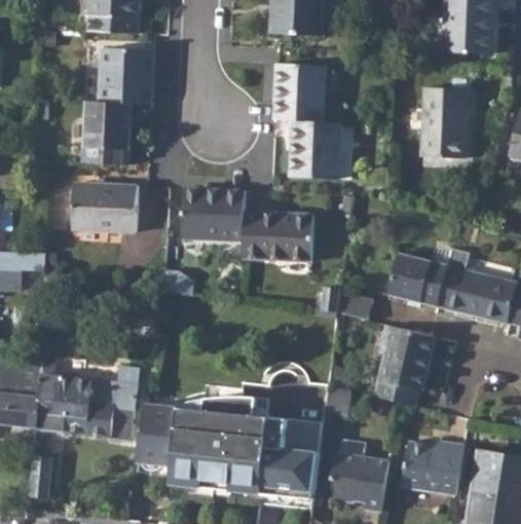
[(86,0),(86,16),(86,32),(134,34),(135,0),(86,0)]
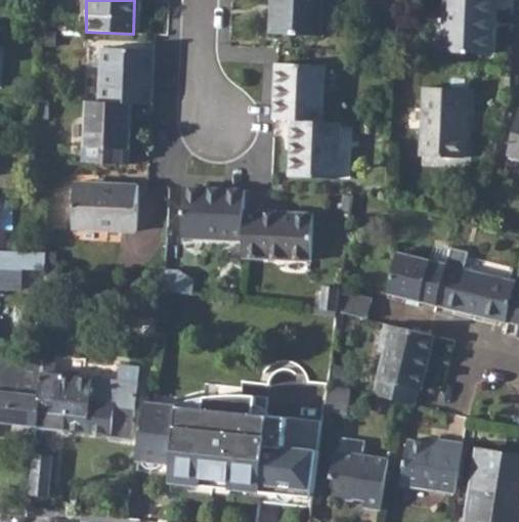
[(268,0),(266,34),(318,36),(319,0),(268,0)]
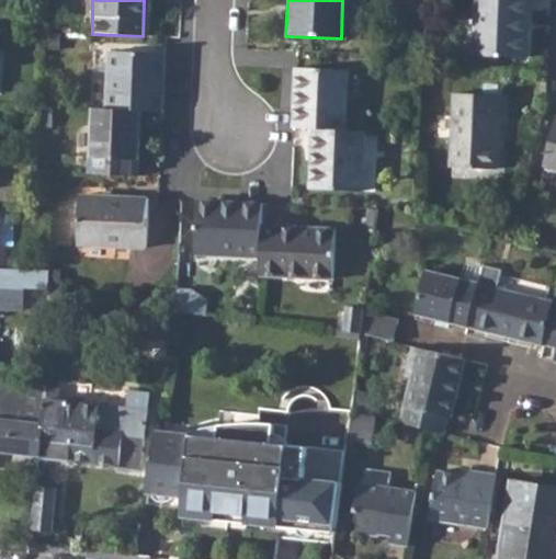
[(475,0),(473,57),(526,60),(529,0),(475,0)]
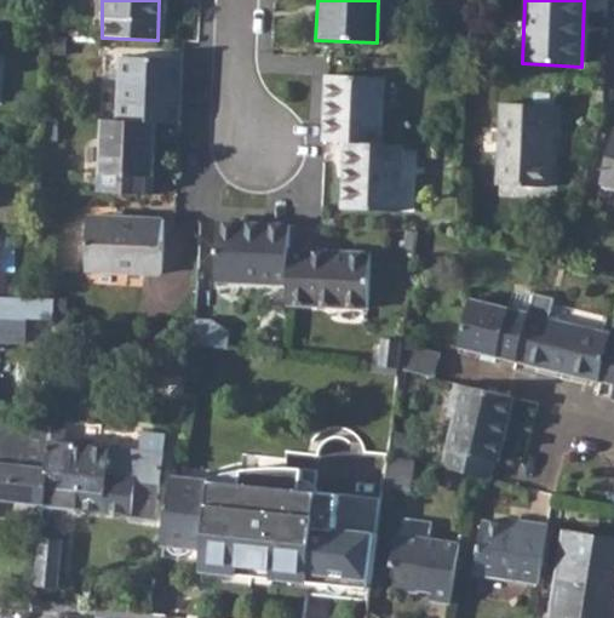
[(114,56),(110,120),(150,122),(174,124),(178,58),(114,56)]
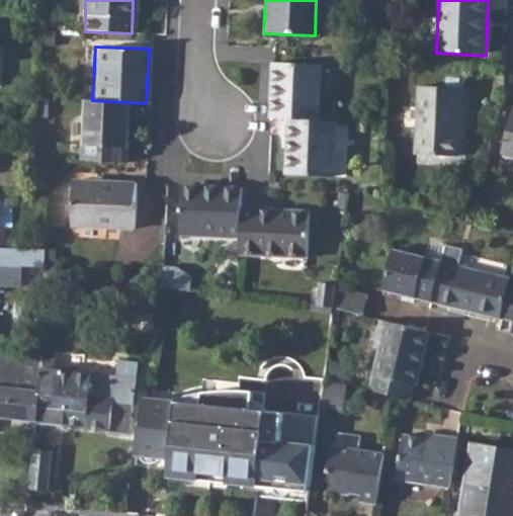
[(284,121),(315,122),(317,67),(269,65),(266,120),(284,121)]
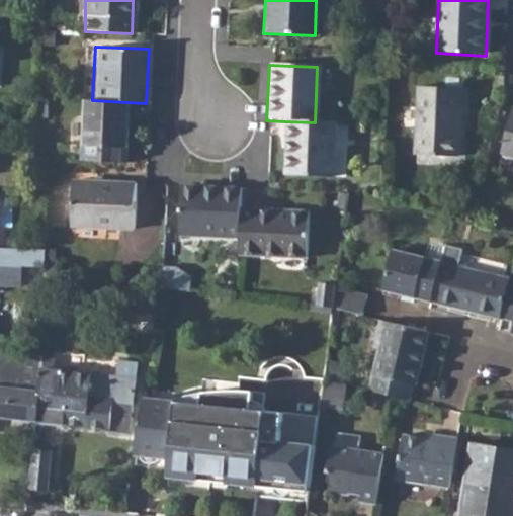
[(414,156),(456,158),(459,115),(465,116),(467,91),(418,88),(414,156)]
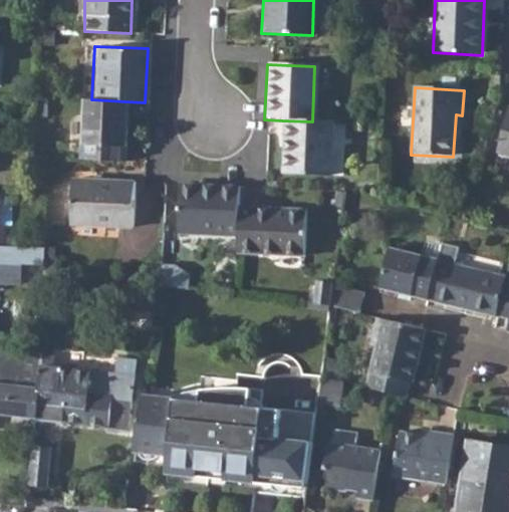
[(121,161),(124,101),(91,99),(81,98),(79,143),(77,143),(76,159),(121,161)]
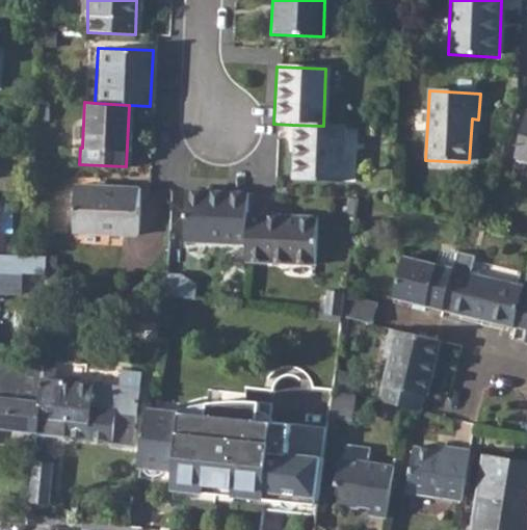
[(526,116),(516,156),(526,159),(526,116)]
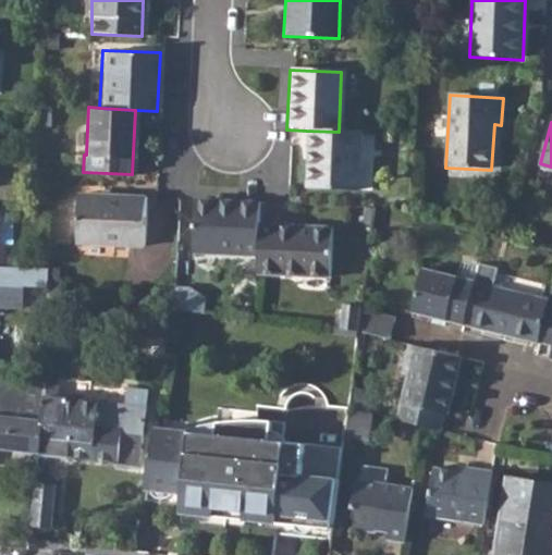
[(339,132),(306,131),(304,189),(354,192),(357,133),(339,132)]
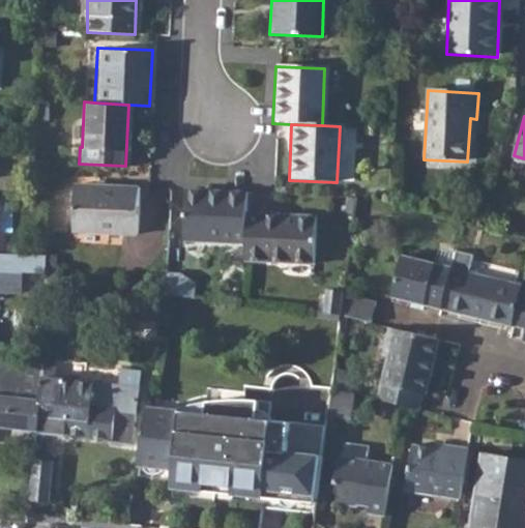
[(70,233),(135,235),(137,188),(74,186),(70,233)]
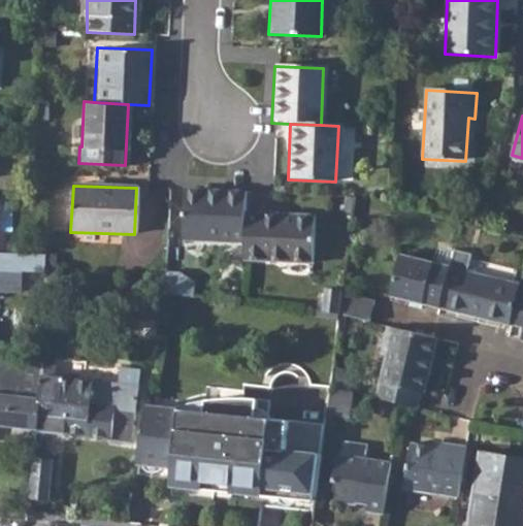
[(180,240),(242,243),(242,214),(243,192),(182,190),(180,240)]
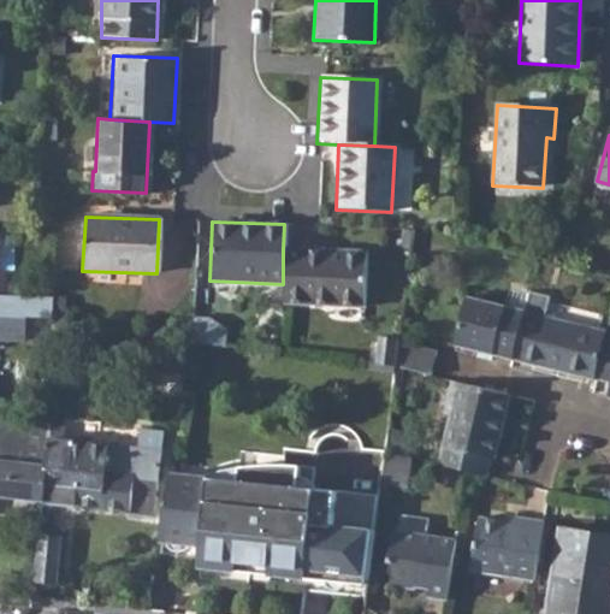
[(365,252),(283,249),(283,284),(282,305),(362,307),(365,252)]
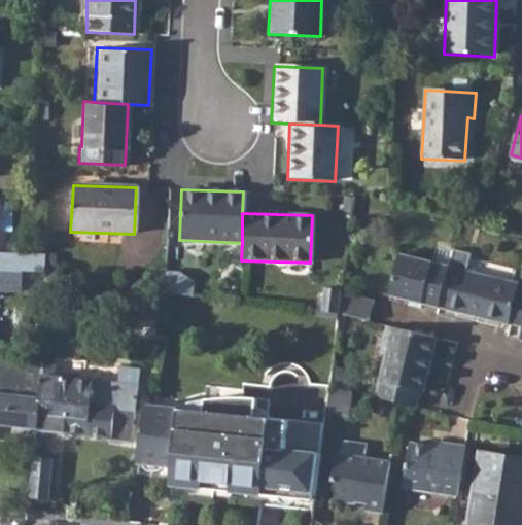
[(433,246),(430,259),(446,264),(449,250),(433,246)]
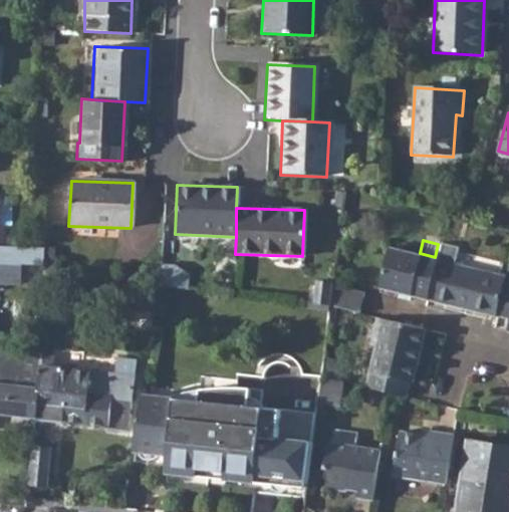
[(426,297),(494,314),(503,277),(503,276),(452,262),(456,245),(439,241),(438,244),(435,257),(435,258),(426,297)]
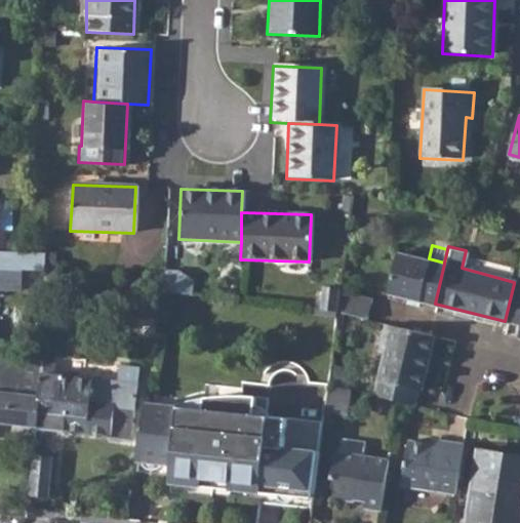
[(0,267),(42,269),(42,251),(0,249),(0,267)]
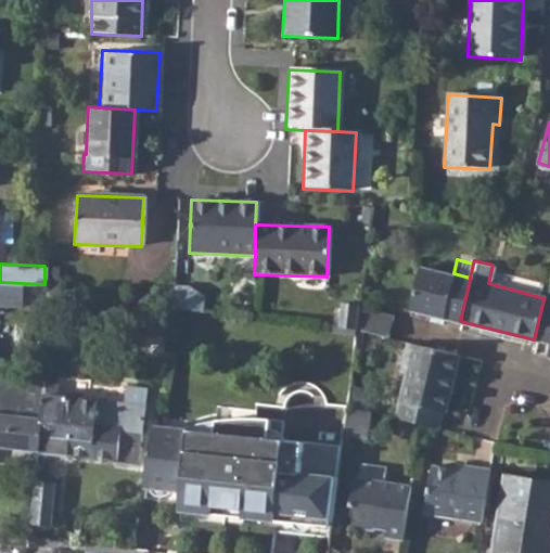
[(407,308),(460,321),(470,279),(453,273),(418,265),(407,308)]
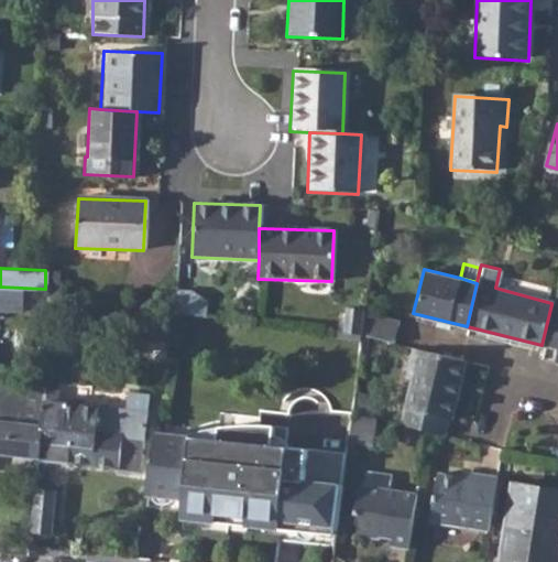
[(557,305),(551,304),(542,345),(556,348),(555,352),(557,356),(557,305)]
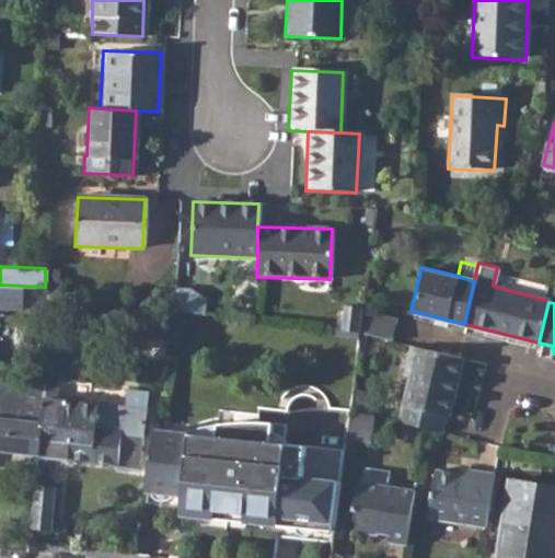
[(342,305),(338,330),(356,333),(359,311),(359,309),(342,305)]
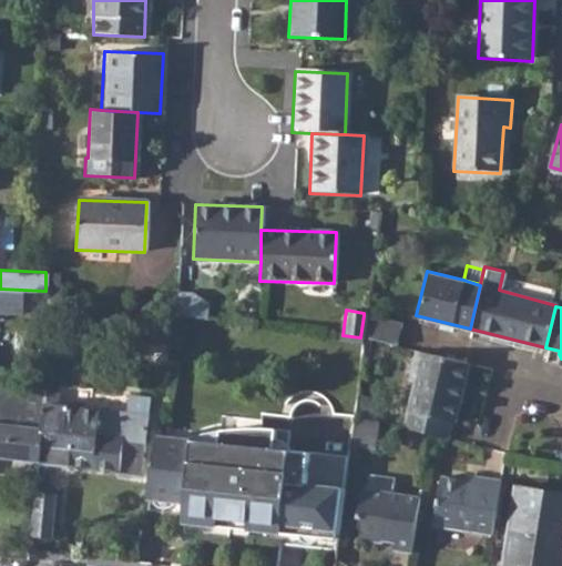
[(360,337),(394,345),(399,323),(364,315),(360,337)]
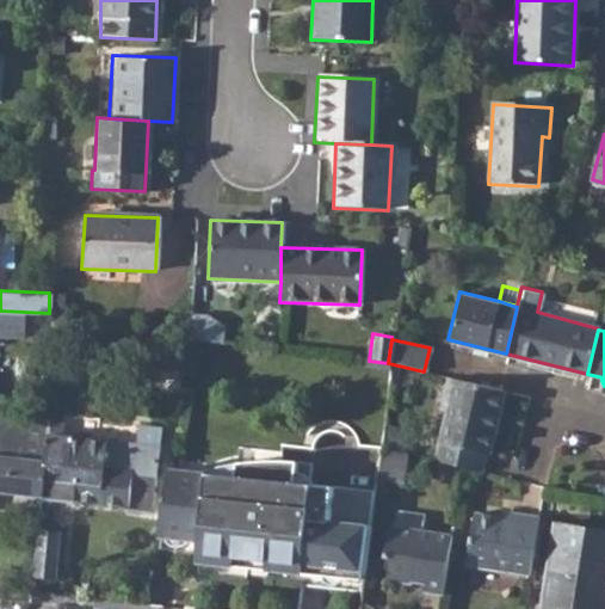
[(146,388),(172,395),(174,382),(148,375),(146,388)]
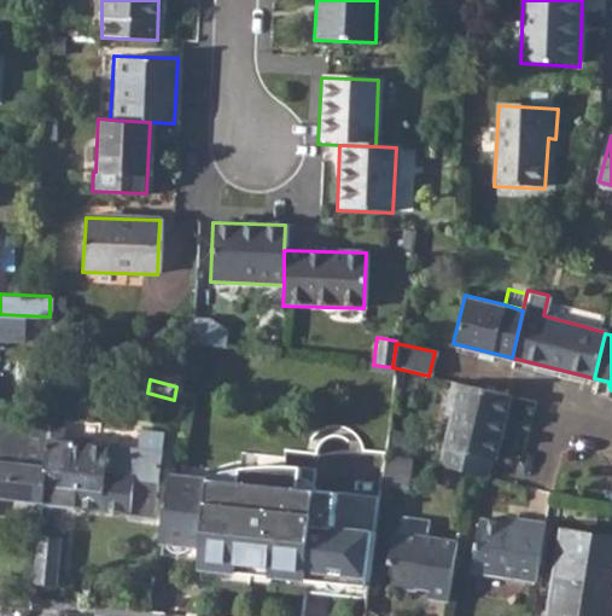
[(495,459),(508,396),(503,395),(449,382),(442,414),(448,416),(436,465),(485,477),(489,457),(495,459)]
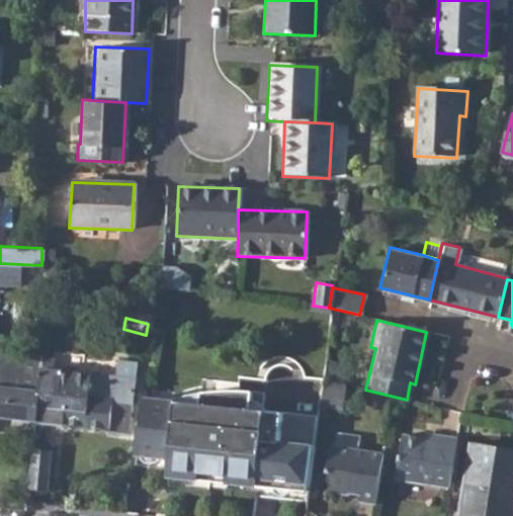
[(0,414),(33,419),(38,365),(38,361),(35,359),(27,355),(0,353),(0,414)]
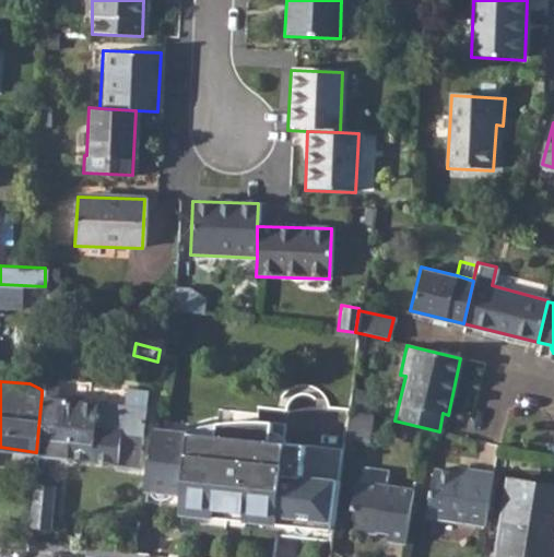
[(99,386),(98,392),(117,395),(117,405),(124,405),(125,388),(99,386)]
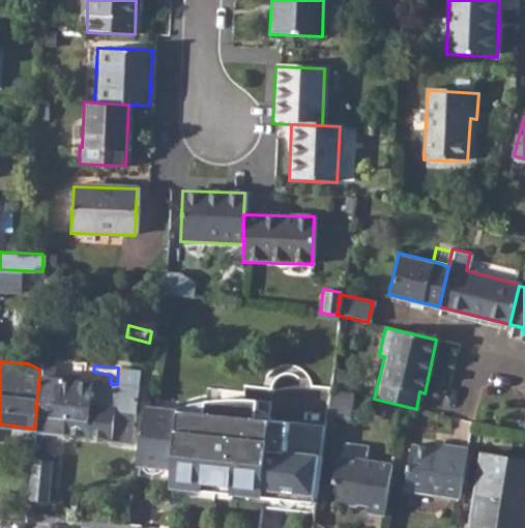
[(39,374),(34,429),(86,435),(92,384),(52,380),(53,368),(45,368),(39,370),(39,374)]
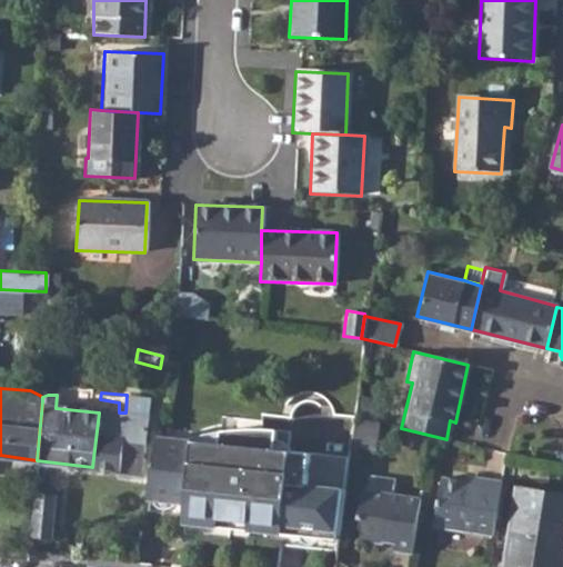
[(146,397),(127,395),(126,413),(119,413),(119,403),(100,399),(99,413),(92,467),(117,469),(117,471),(137,475),(146,397)]
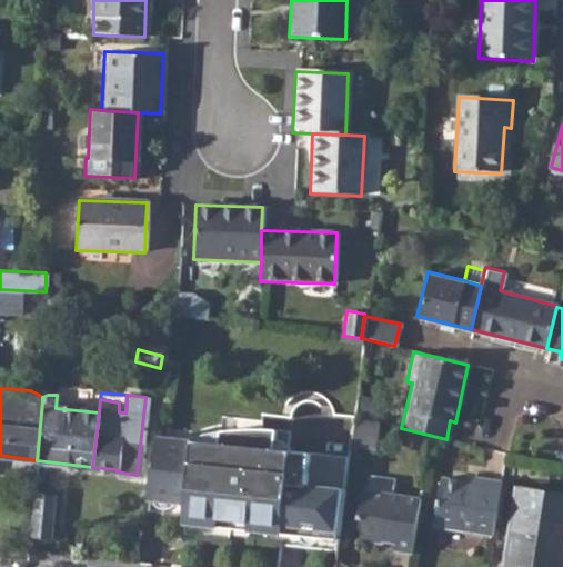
[(374,423),(351,420),(348,445),(372,447),(374,423)]
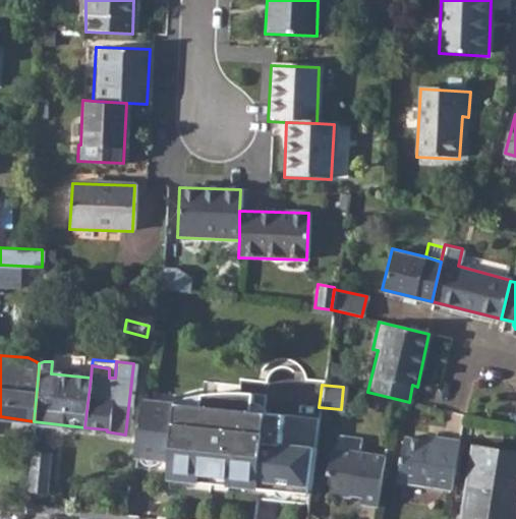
[(138,479),(255,492),(255,498),(306,503),(318,417),(261,411),(264,392),(199,392),(198,404),(144,398),(134,465),(139,466),(138,479)]
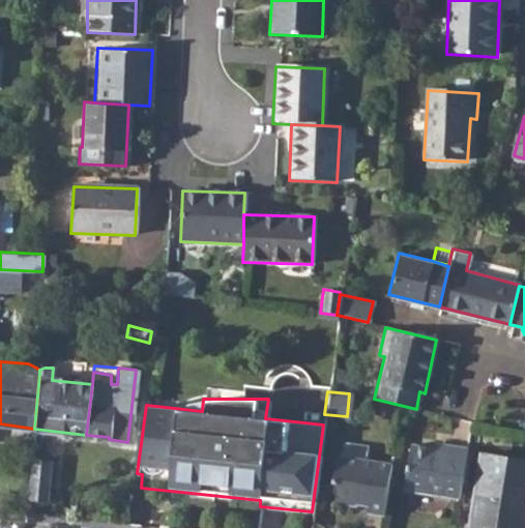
[(402,490),(457,498),(466,447),(447,444),(446,450),(409,444),(402,490)]
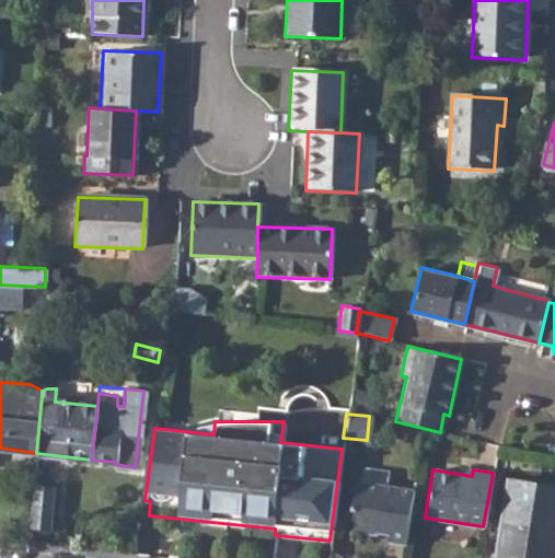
[(554,557),(554,485),(506,478),(494,557),(554,557)]
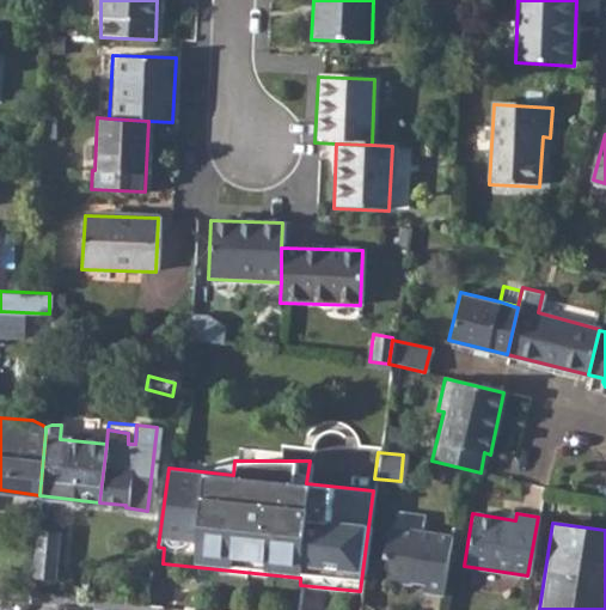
[(423,591),(441,593),(452,535),(390,526),(386,557),(391,557),(389,578),(412,583),(414,578),(424,581),(423,591)]
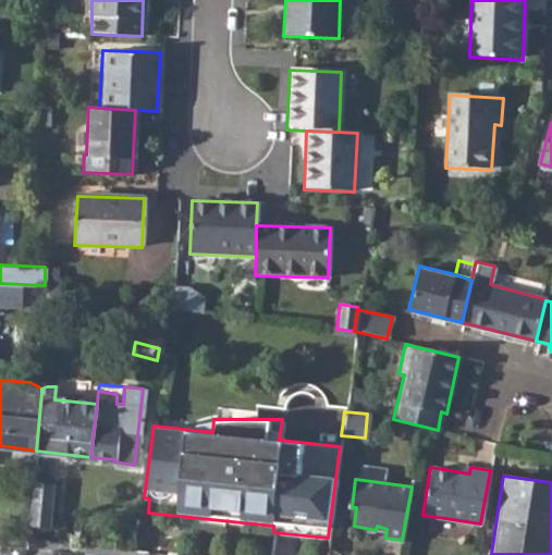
[(48,523),(48,519),(51,483),(33,481),(28,522),(48,523)]
